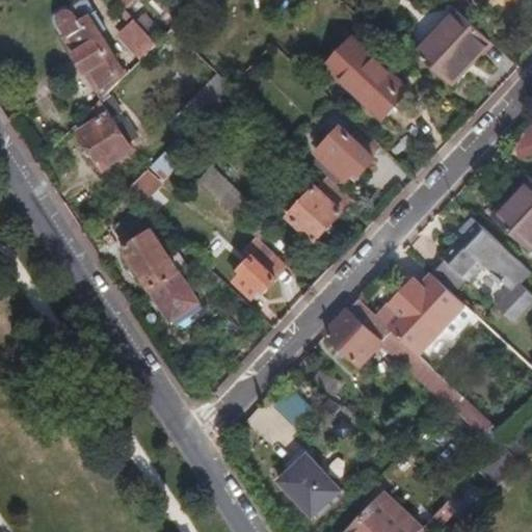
[(132,0),(131,0),(112,0),(122,10),(132,0)]
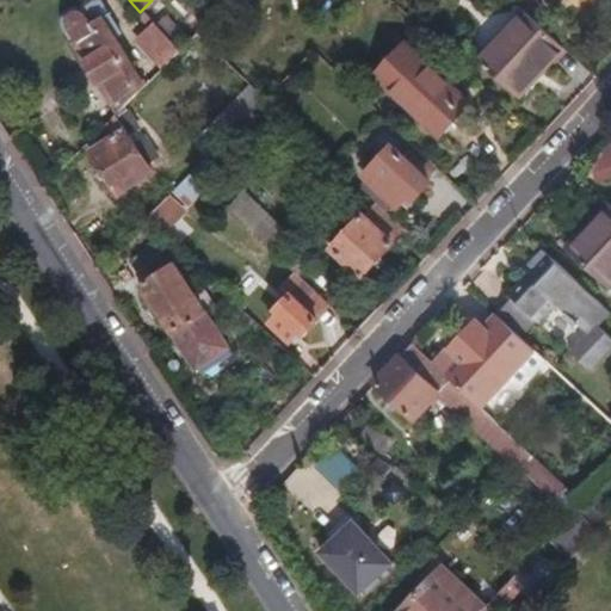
[(140,92),(109,47),(121,37),(98,5),(69,25),(68,31),(112,103),(106,107),(113,118),(118,113),(134,98),(140,92)]
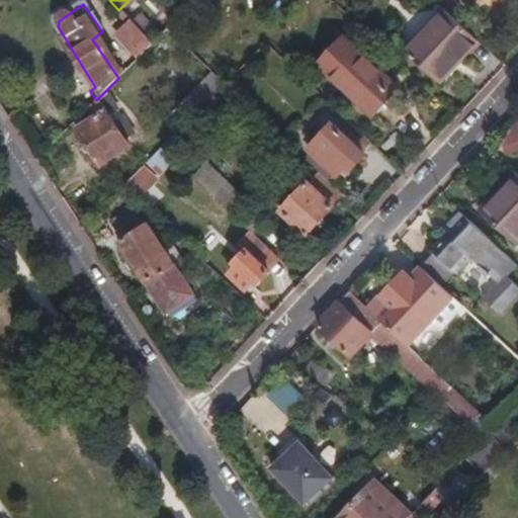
[(441,84),(478,42),(444,10),(406,53),(441,84)]
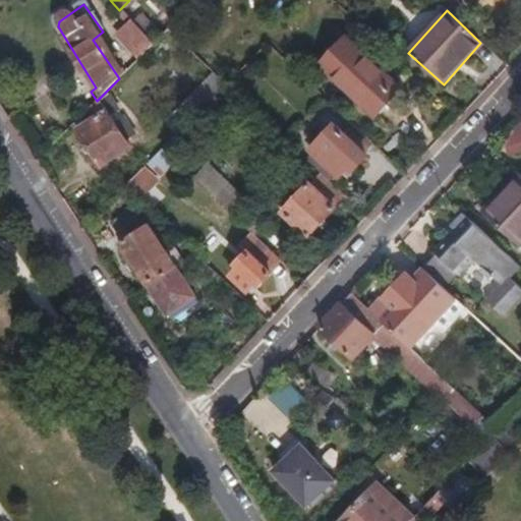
[(153,45),(130,21),(116,36),(138,59),(153,45)]
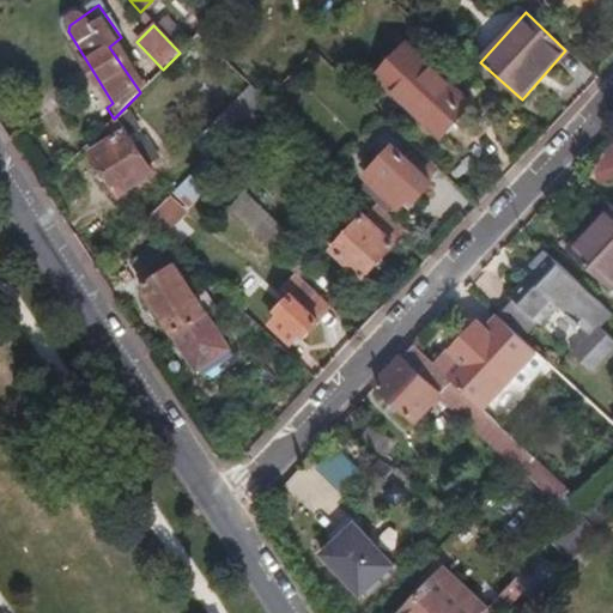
[(469,108),(406,49),(376,82),(439,140),(469,108)]
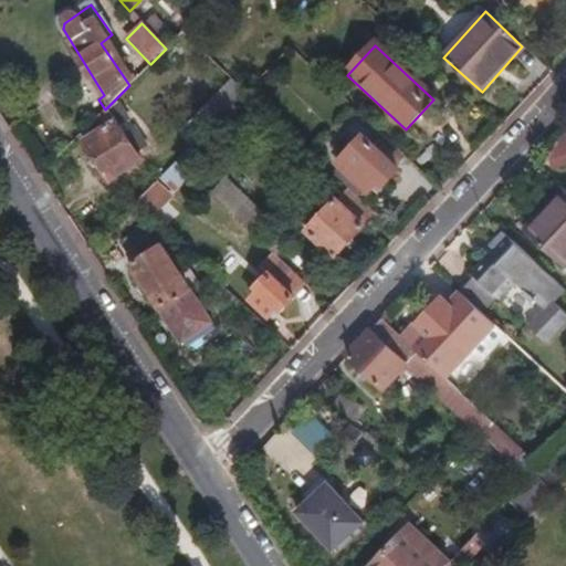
[(218,122),(245,94),(231,82),(205,107),(218,122)]
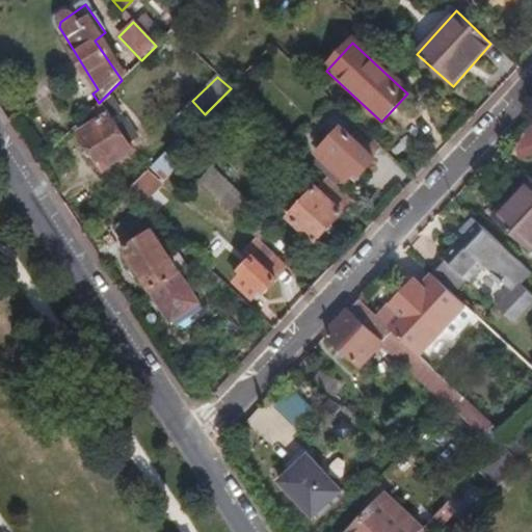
[(116,153),(147,133),(116,85),(103,99),(109,108),(94,118),(116,153)]
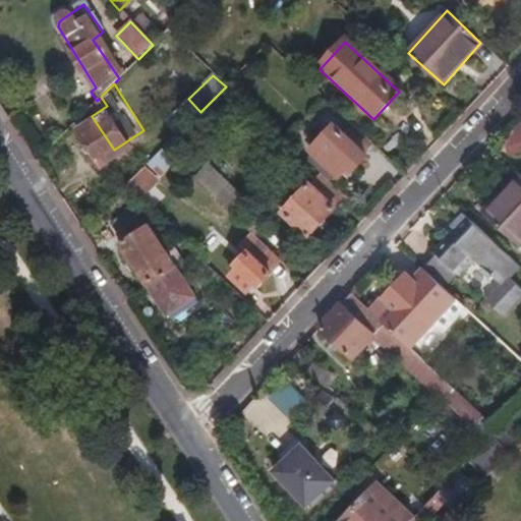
[(208,119),(233,94),(226,87),(200,112),(208,119)]
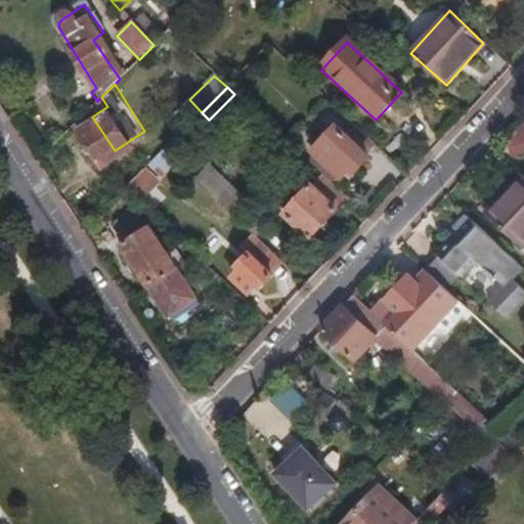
[(177,137),(202,113),(189,99),(164,125),(177,137)]
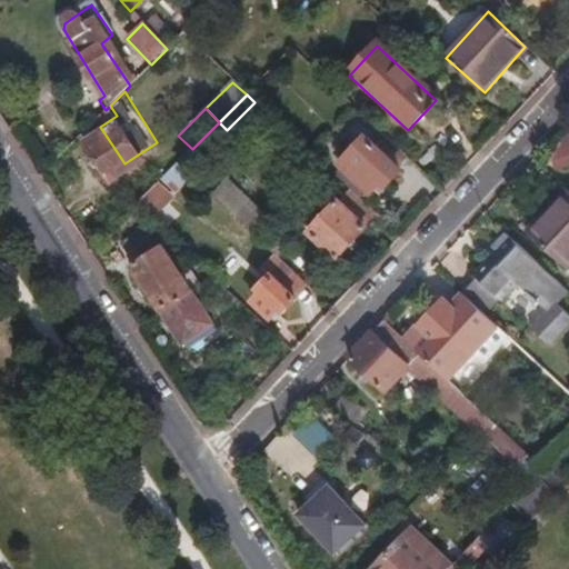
[(389,186),(403,169),(368,137),(341,167),(343,169),(336,178),(349,190),(360,200),(368,191),(372,196),(385,182),(389,186)]
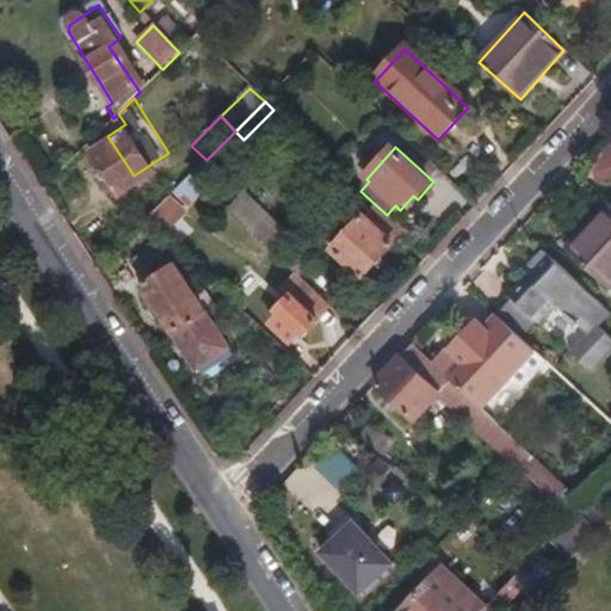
[(610,147),(592,165),(596,184),(610,179),(610,147)]
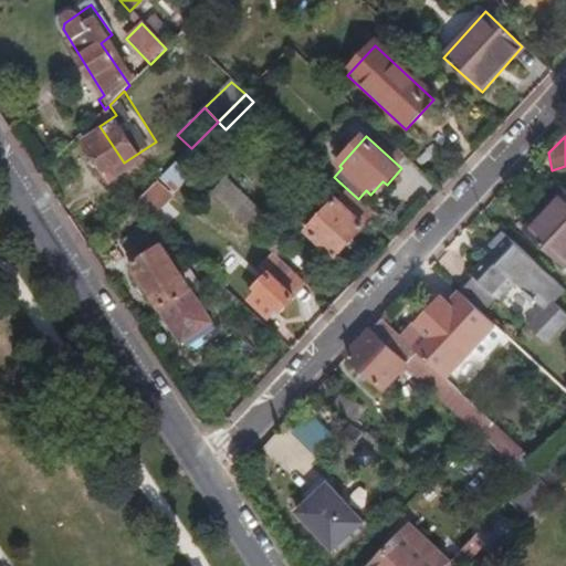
[(159,178),(174,194),(190,178),(177,163),(159,178)]
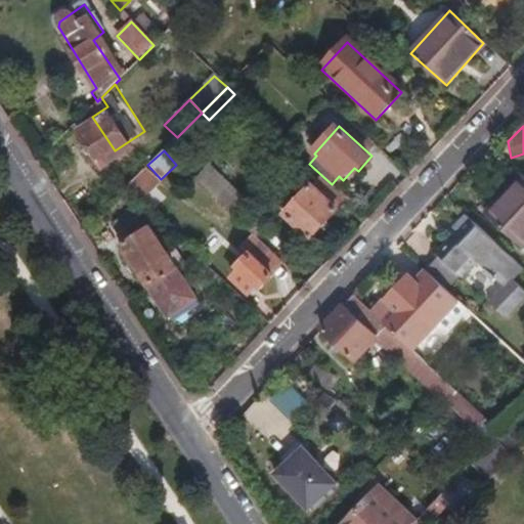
[(211,165),(194,180),(226,211),(243,195),(211,165)]
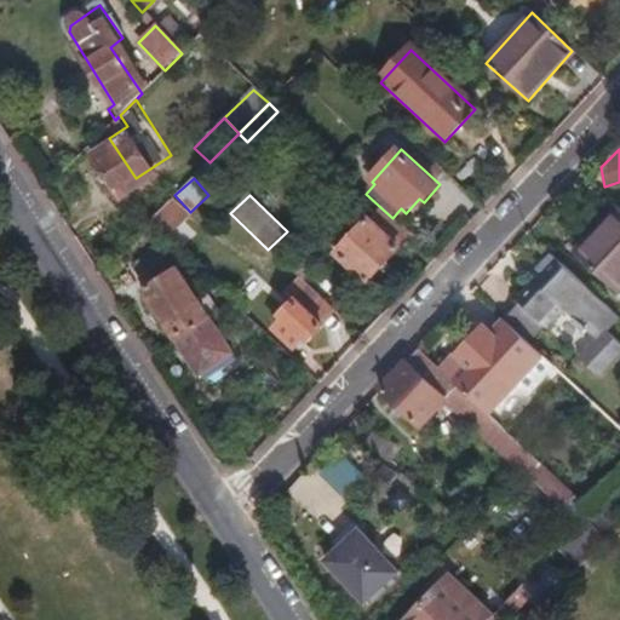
[(369,283),(412,236),(392,218),(380,207),(338,256),(369,283)]
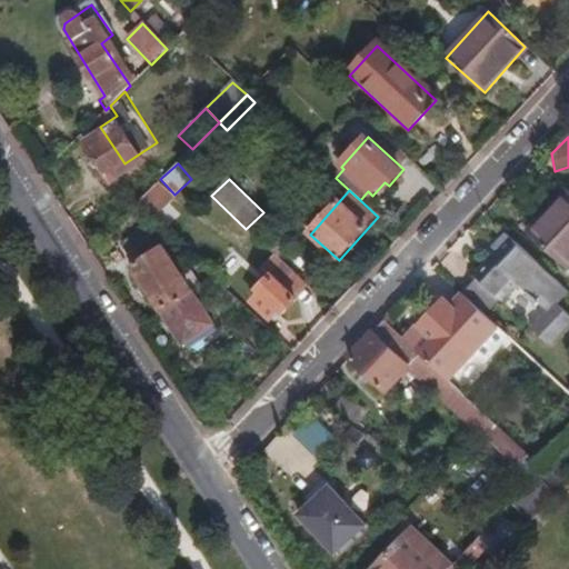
[(549,217),(568,195),(568,191),(567,190),(545,213),(549,217)]
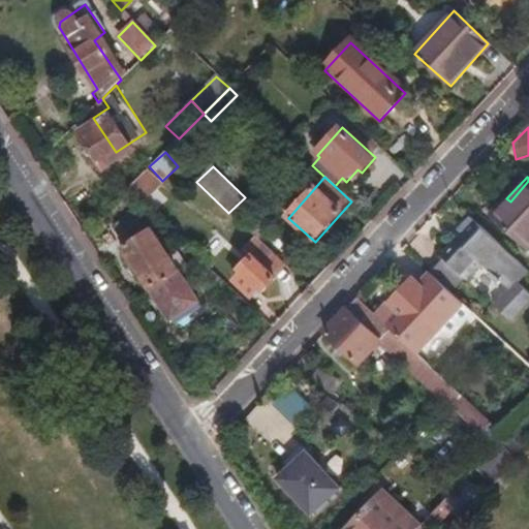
[(134,197),(145,188),(136,181),(127,190),(134,197)]
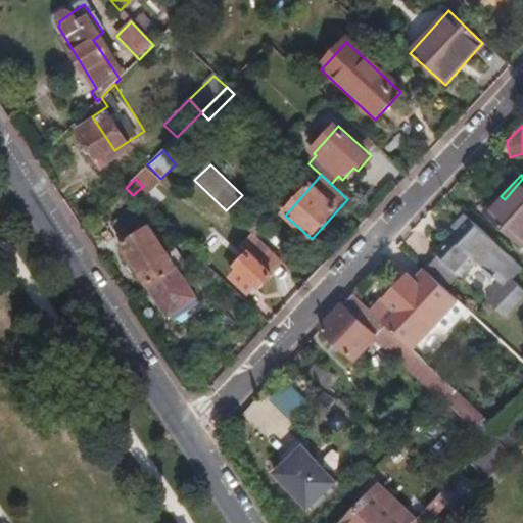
[(522,179),(505,199),(501,196),(484,215),(522,250),(522,179)]
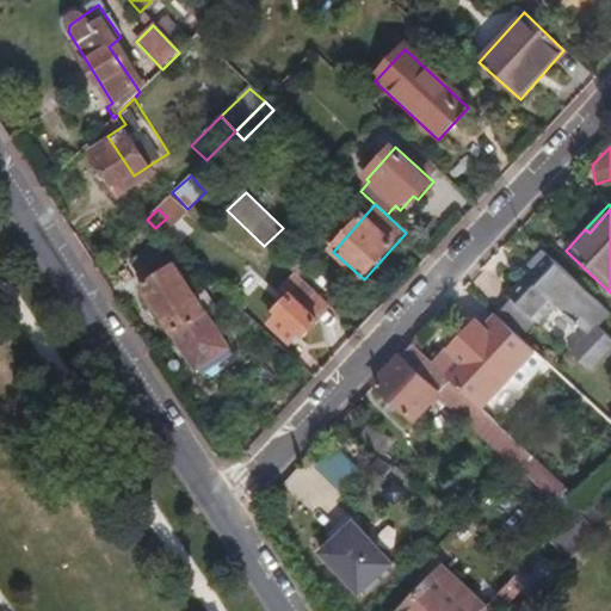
[(173,267),(156,241),(127,260),(142,287),(173,267)]
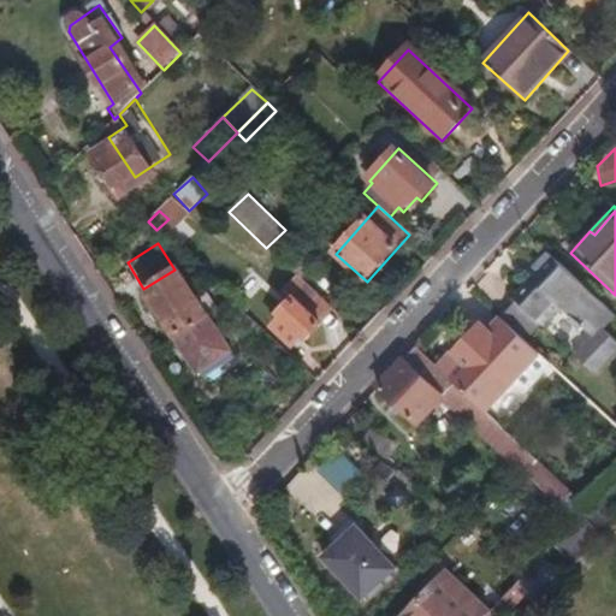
[(612,317),(548,254),(534,270),(543,277),(537,283),(532,278),(511,301),(513,302),(540,327),(542,329),(560,309),(569,319),(566,321),(579,335),(581,331),(591,339),(574,359),(592,377),(615,350),(615,345),(599,331),(612,317)]
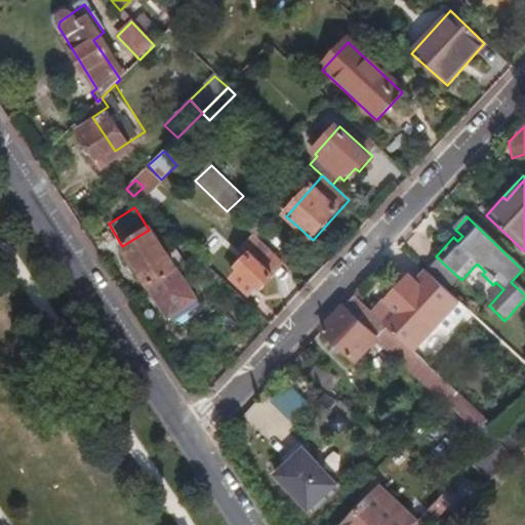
[(193,301),(149,230),(122,246),(166,318),(193,301)]
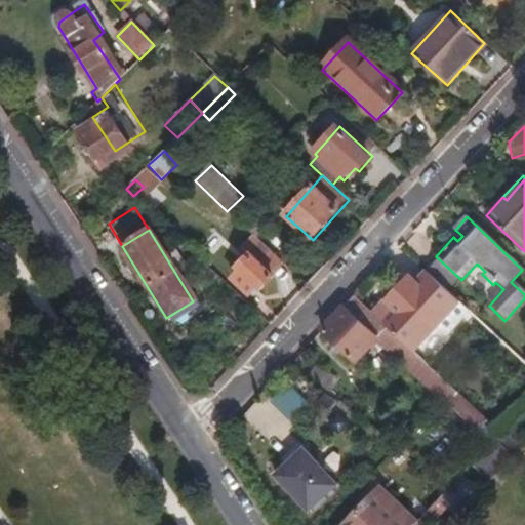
[(271,275),(247,252),(235,266),(237,269),(230,277),(247,293),(254,285),(257,288),(271,275)]
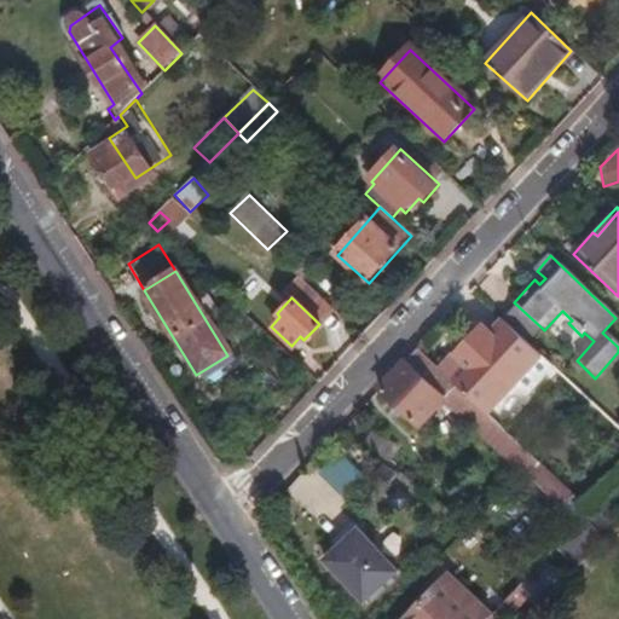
[(543,329),(515,304),(501,319),(502,320),(527,345),(543,329)]
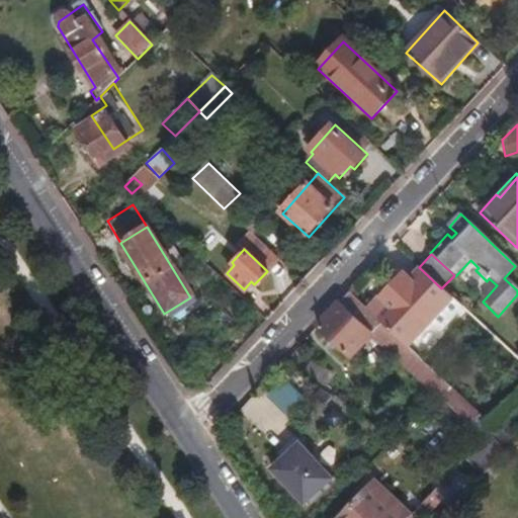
[(440,308),(450,296),(441,288),(420,268),(374,315),(410,348),(445,312),(440,308)]
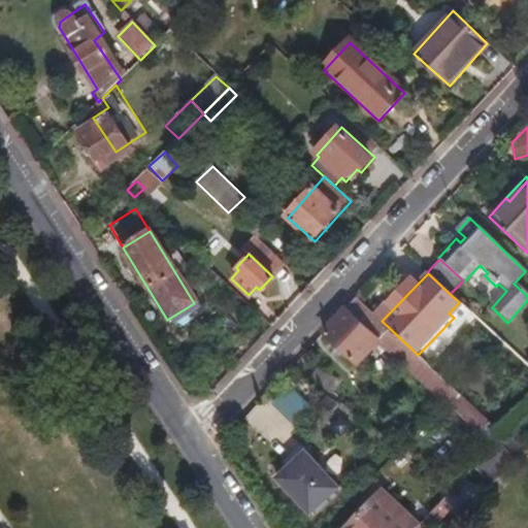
[(382,321),(357,298),(324,333),(358,365),(380,341),(449,406),(460,395),(418,355),(382,321)]
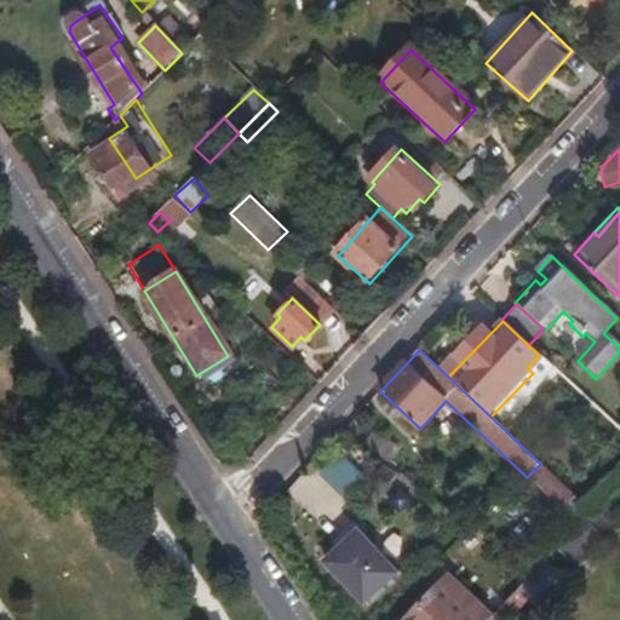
[(345,501),(368,480),(343,453),(320,475),(345,501)]
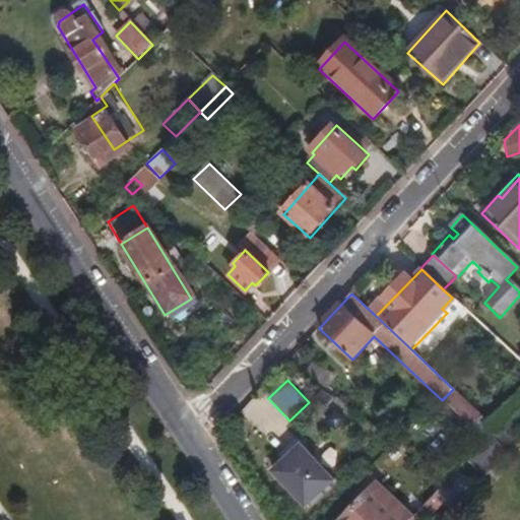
[(482,415),(453,389),(442,400),(472,428),(482,415)]
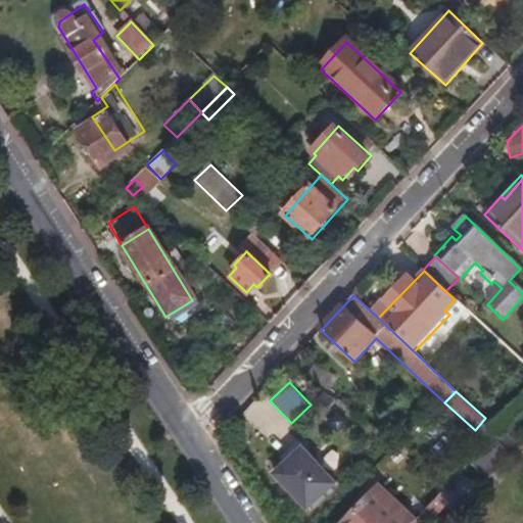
[(337,412),(327,425),(340,434),(350,421),(337,412)]
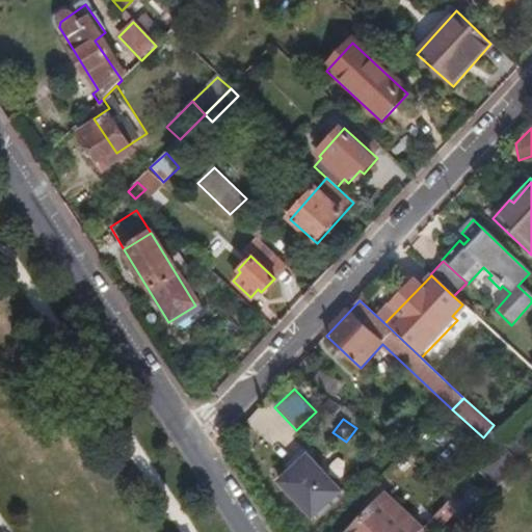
[(344,491),(309,455),(280,482),(315,520),(344,491)]
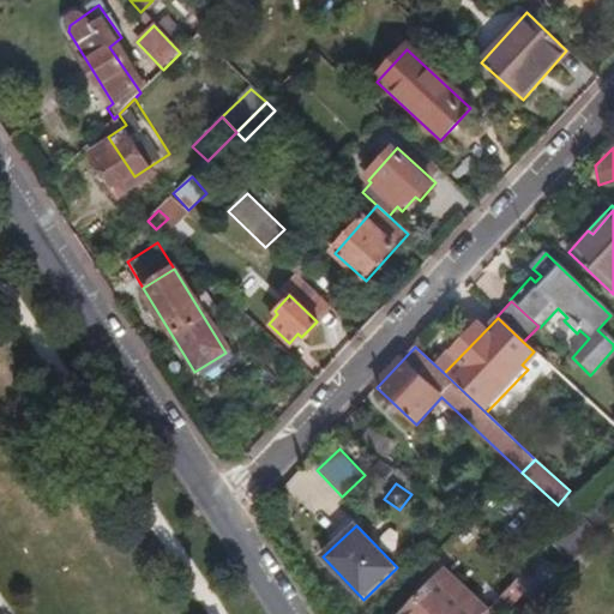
[(540,557),(524,573),(495,605),(505,613),(524,595),(537,607),(548,595),(564,579),(540,557)]
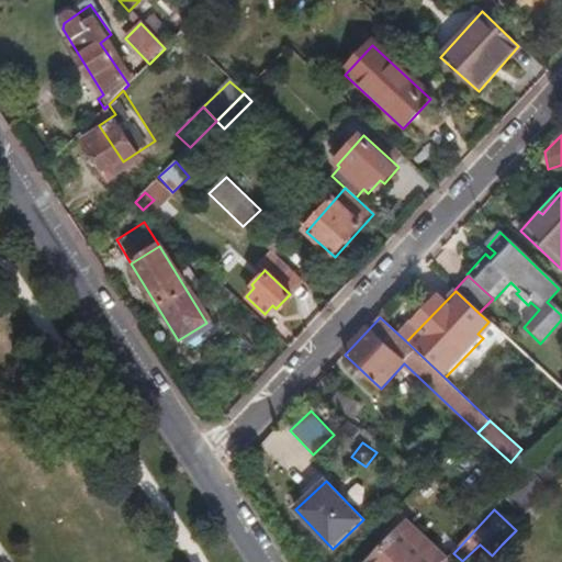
[(445,561),(447,561),(405,523),(400,528),(436,561),(445,561)]
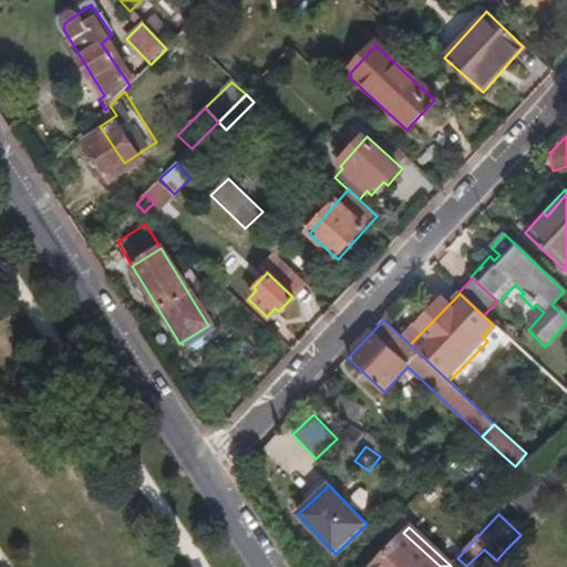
[(440,566),(403,533),(371,566),(440,566)]
